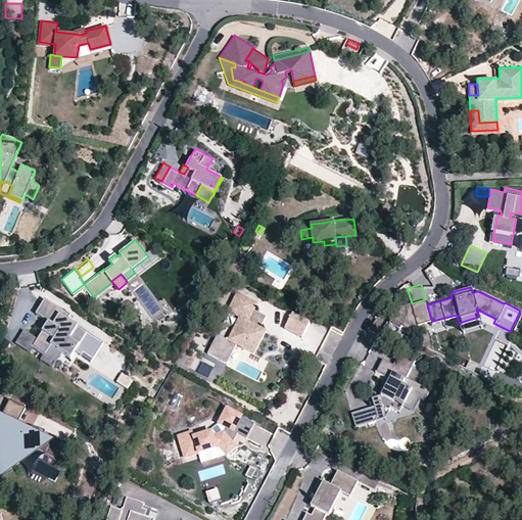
[(231,352),(236,342),(237,339),(243,342),(241,345),(253,351),(263,333),(264,332),(264,330),(263,327),(259,326),(263,321),(259,312),(253,308),(256,301),(237,291),(228,309),(240,316),(233,330),(232,329),(227,337),(217,332),(211,342),(231,352)]
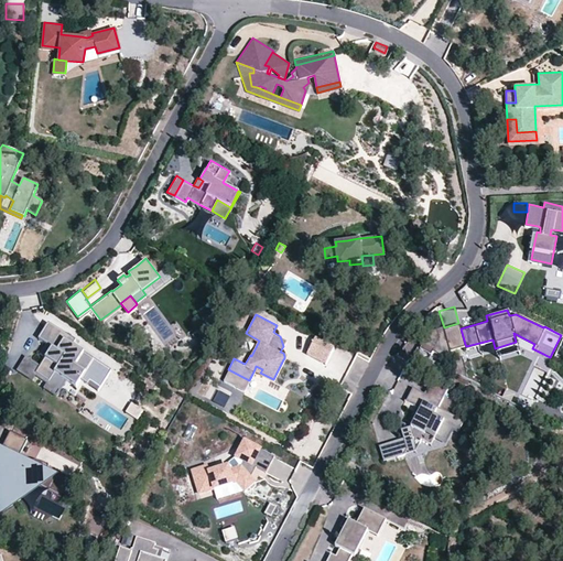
[(62,330),(47,321),(38,336),(46,342),(52,345),(45,356),(40,365),(34,373),(47,380),(53,370),(65,379),(76,386),(80,378),(97,389),(110,368),(72,344),(75,338),(62,330)]
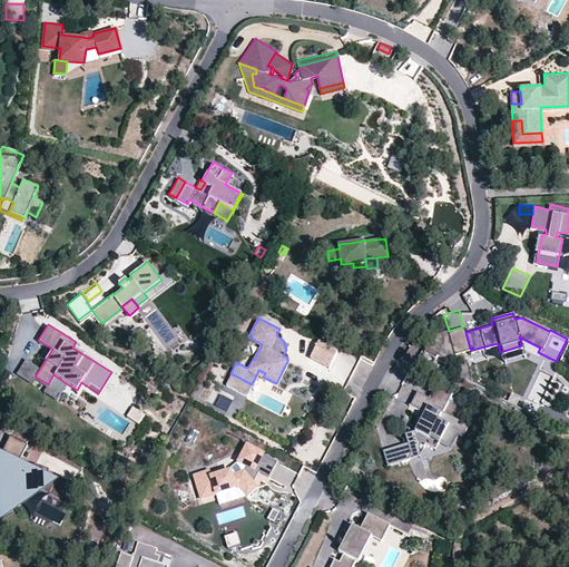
[(454,352),(470,348),(466,332),(464,326),(449,331),(454,352)]
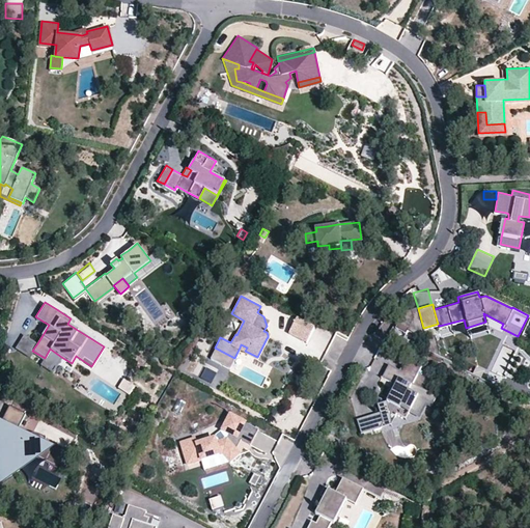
[(423,328),(418,308),(403,312),(395,326),(405,331),(407,328),(414,333),(415,337),(425,334),(423,328)]
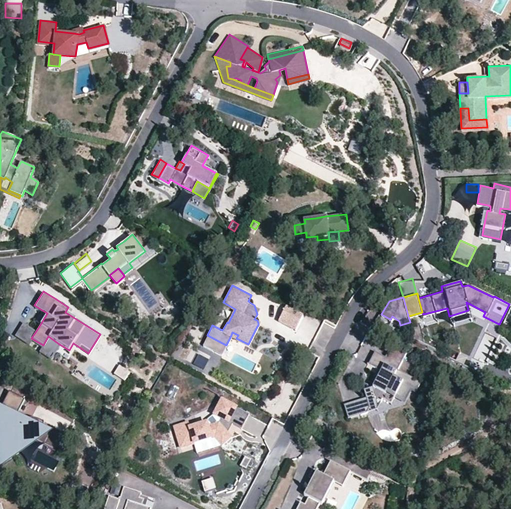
[(182,303),(178,298),(174,302),(178,307),(182,303)]
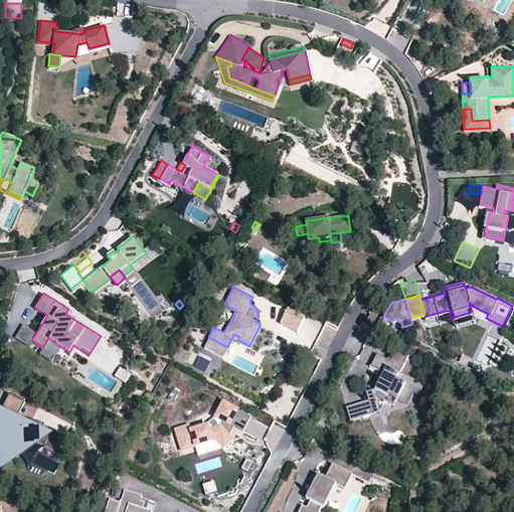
[(287,307),(280,321),(297,330),(304,316),(287,307)]
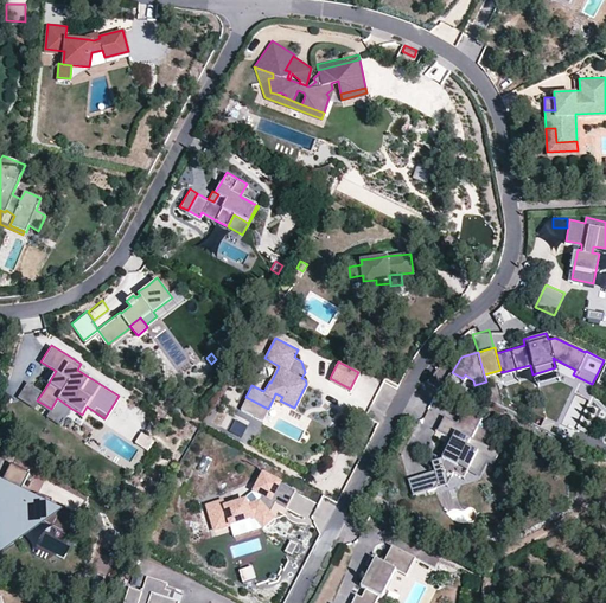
[(56,371),(50,367),(43,379),(49,383),(56,371)]
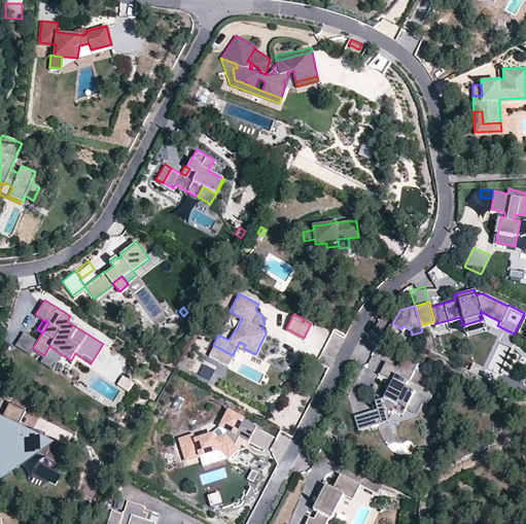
[(334,327),(317,358),(329,364),(346,334),(334,327)]
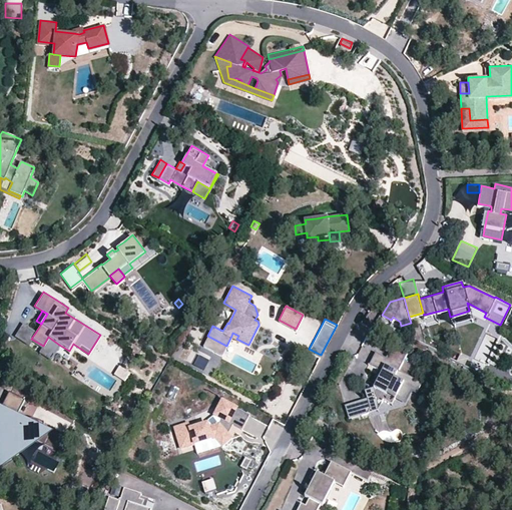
[(36,332),(23,323),(15,335),(29,344),(31,339),(36,332)]
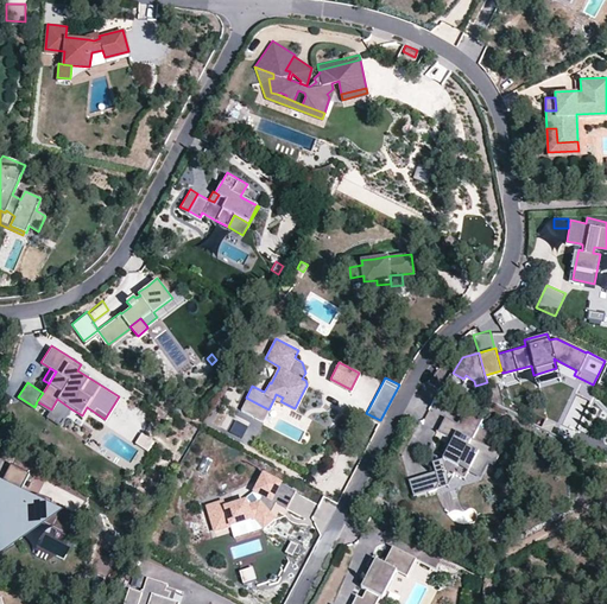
[(246,398),(241,407),(263,419),(269,409),(246,398)]
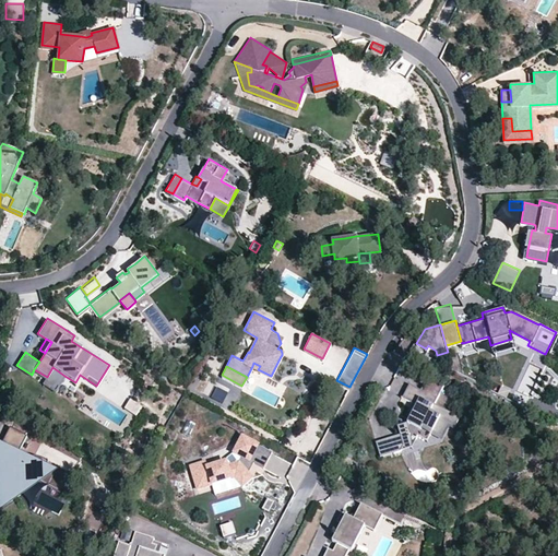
[(47,377),(44,382),(56,390),(64,376),(52,367),(47,377)]
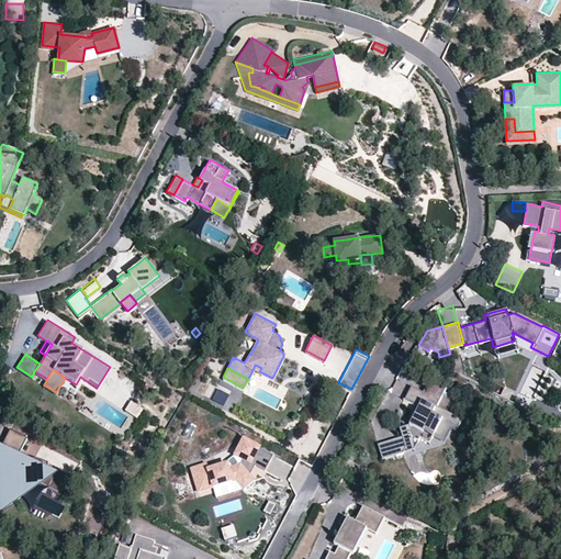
[(411,384),(404,398),(414,403),(422,406),(417,415),(414,413),(412,417),(408,423),(399,425),(402,434),(391,438),(395,453),(402,451),(405,445),(403,440),(413,437),(418,440),(419,437),(424,428),(426,427),(442,436),(449,423),(457,427),(462,418),(436,404),(446,386),(432,379),(425,392),(411,384)]
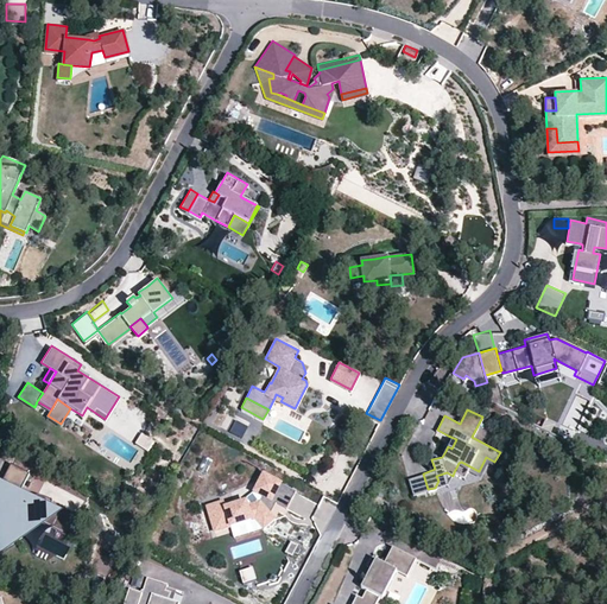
[(234,418),(227,432),(240,438),(247,424),(234,418)]
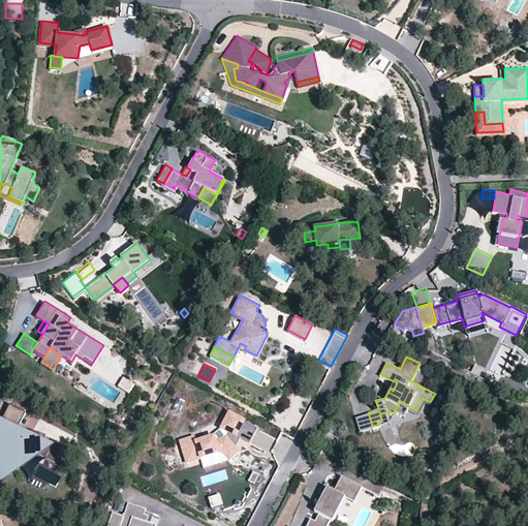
[(132,383),(122,376),(116,385),(127,393),(132,383)]
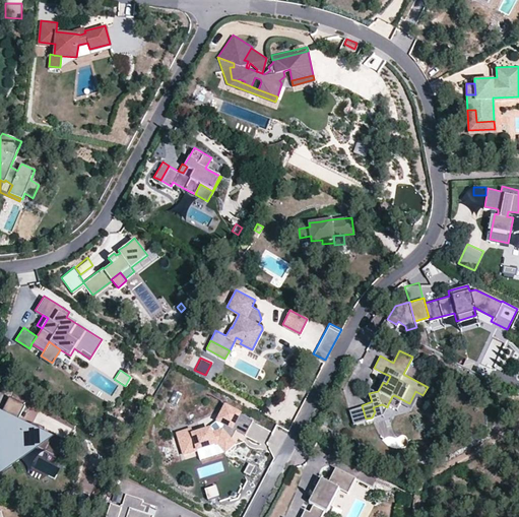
[(390,376),(383,373),(377,384),(381,386),(383,382),(386,384),(390,376)]
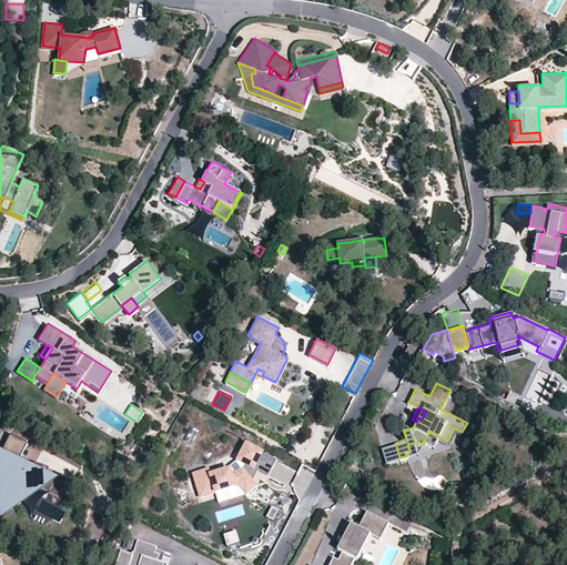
[(467,423),(462,432),(471,436),(477,423),(468,419),(467,423)]
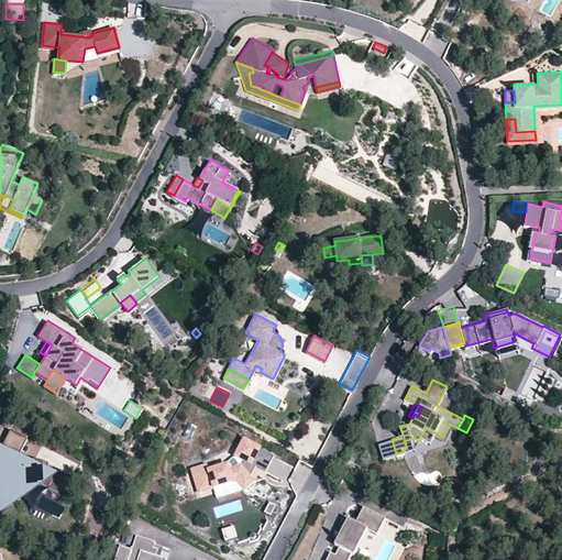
[(450,424),(443,437),(427,428),(425,429),(420,438),(430,442),(433,436),(444,441),(451,428),(456,431),(458,428),(450,424)]
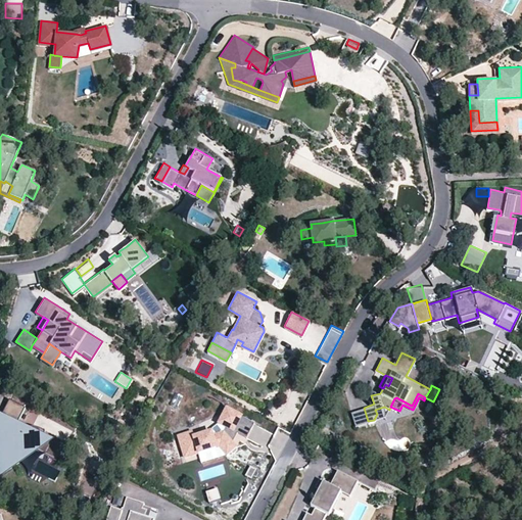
[(56,458),(63,445),(43,435),(45,430),(36,426),(34,426),(27,426),(16,421),(25,406),(9,397),(0,415),(0,464),(5,466),(18,441),(48,458),(45,463),(56,469),(61,460),(56,458)]
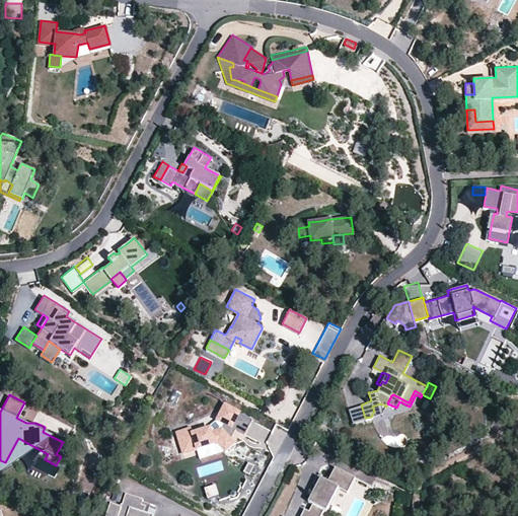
[(239,412),(224,403),(217,418),(224,422),(220,428),(211,431),(210,427),(193,432),(191,426),(176,431),(182,451),(197,447),(214,442),(217,441),(224,449),(233,441),(230,437),(227,434),(239,412)]
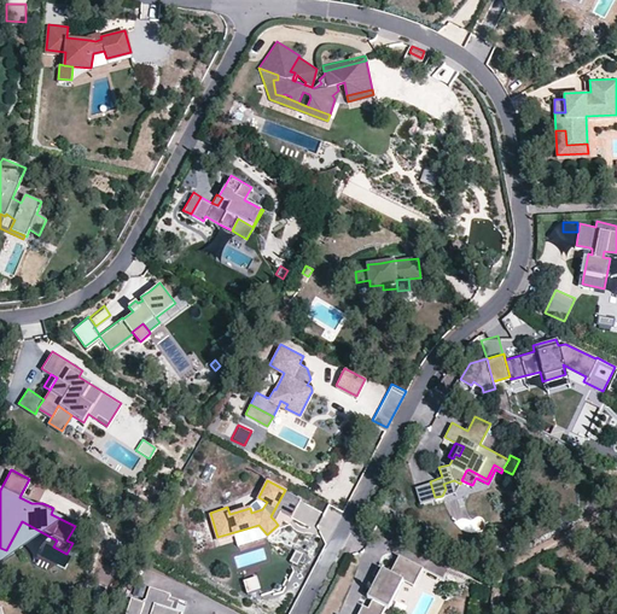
[(446,489),(442,496),(455,491),(460,484),(454,480),(443,484),(446,489)]
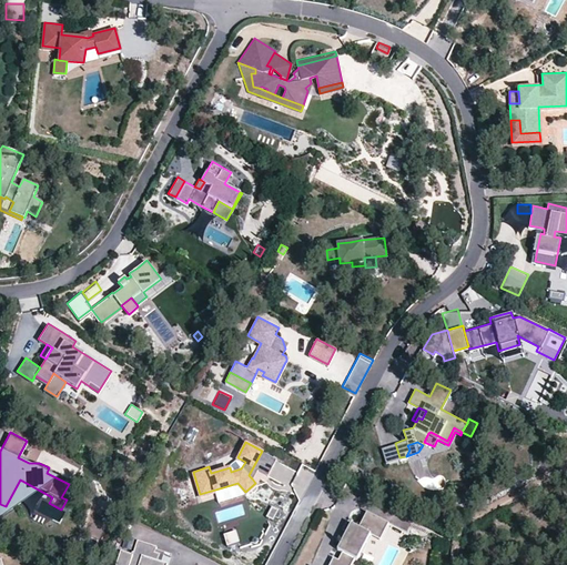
[(386,462),(400,457),(395,443),(381,446),(386,462)]
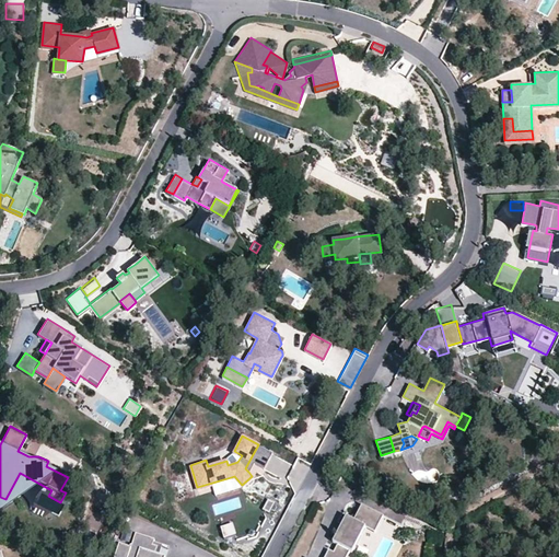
[(258,444),(245,468),(248,472),(254,462),(264,467),(271,451),(258,444)]
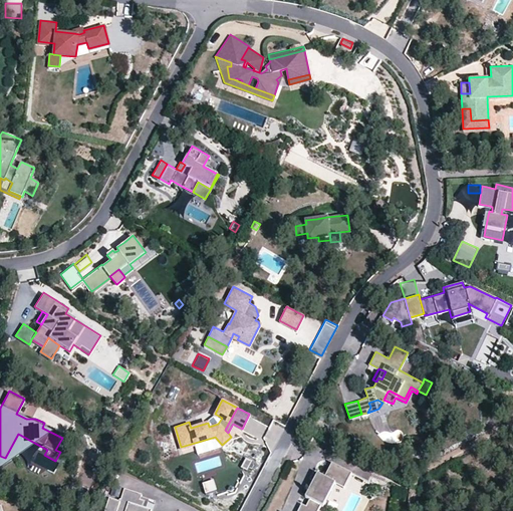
[(209,427),(218,424),(222,418),(215,414),(207,420),(208,423),(209,427)]
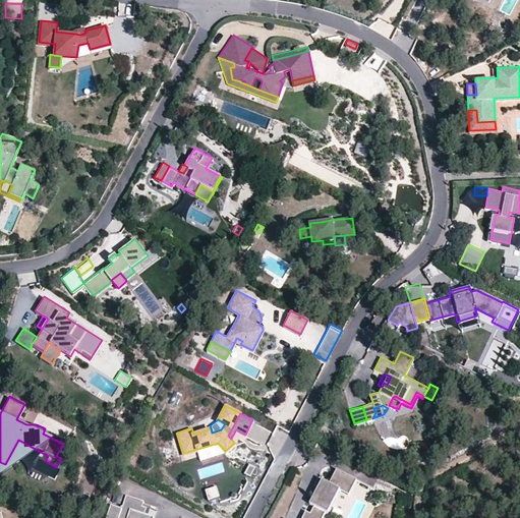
[(216,447),(215,444),(197,449),(198,453),(216,447)]
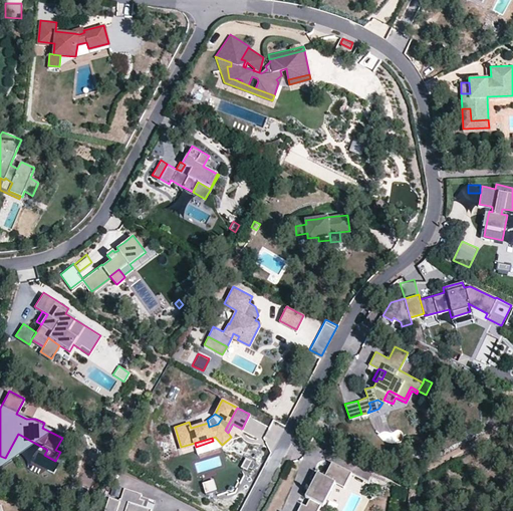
[(252,460),(245,457),(240,466),(247,470),(252,460)]
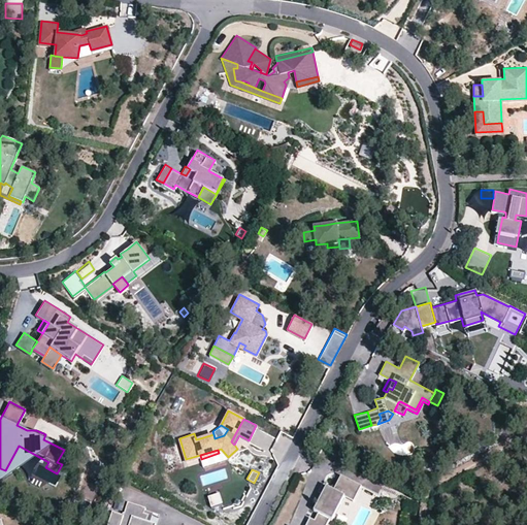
[(360,484),(340,473),(333,489),(322,483),(318,491),(322,493),(318,500),(314,510),(318,512),(314,519),(309,517),(304,524),(324,524),(329,517),(331,518),(343,494),(353,499),(360,484)]
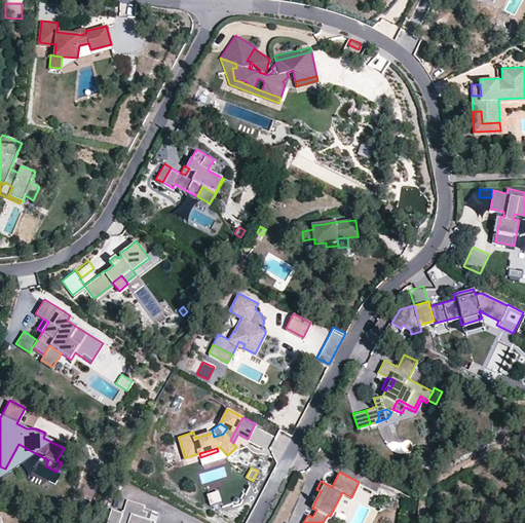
[(364,487),(361,496),(370,499),(373,490),(364,487)]
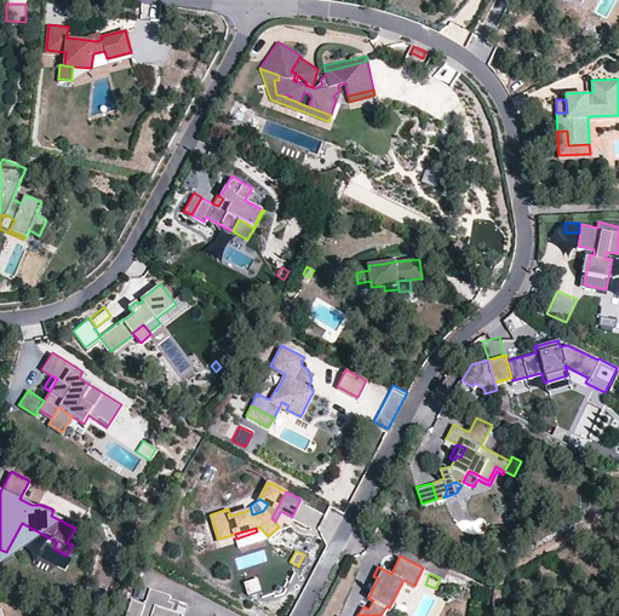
[(247,593),(261,589),(257,576),(244,581),(247,593)]
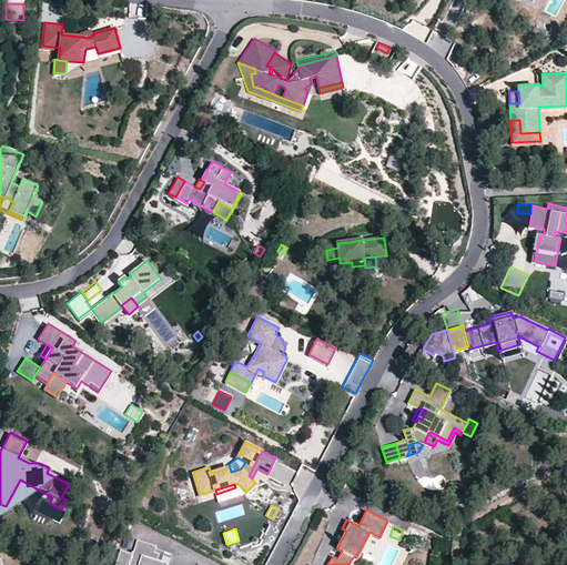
[(165,564),(166,563),(157,560),(159,553),(154,551),(155,545),(137,538),(132,553),(120,548),(114,564),(165,564)]
